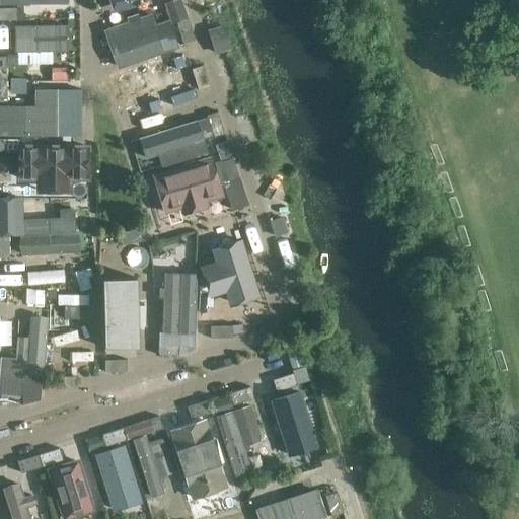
[(0,19),(16,20),(16,8),(0,7),(0,19)]
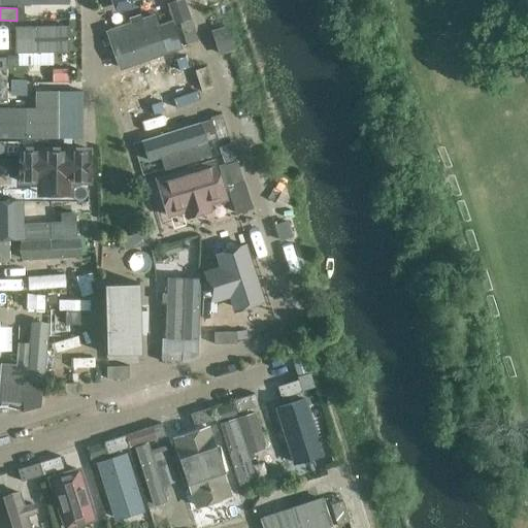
[(106,26),(122,68),(184,45),(173,18),(161,22),(156,8),(106,26)]
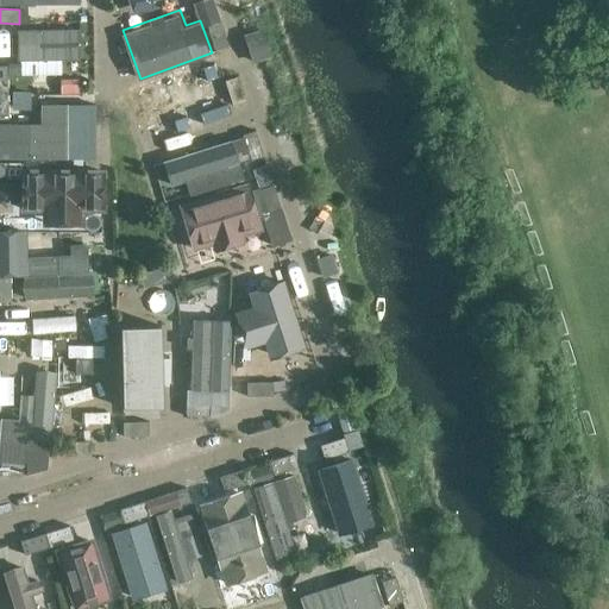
[(228,46),(220,22),(207,26),(214,51),(228,46)]
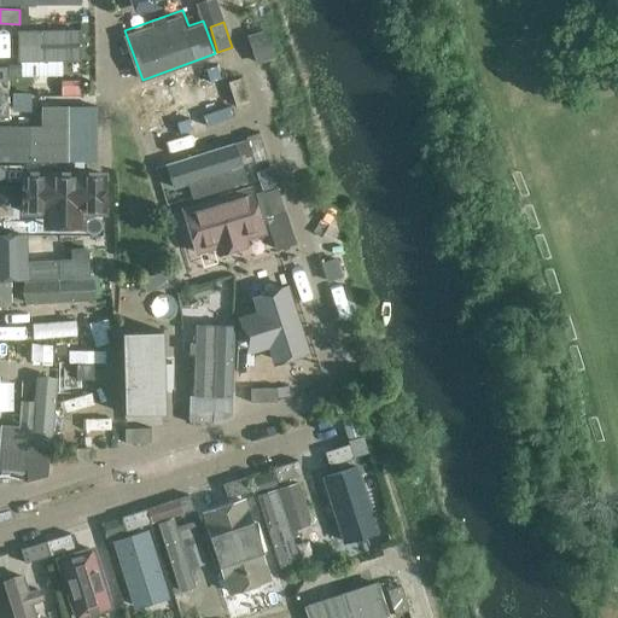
[(79,27),(16,27),(16,58),(21,58),(21,74),(59,74),(59,57),(79,57),(79,27)]
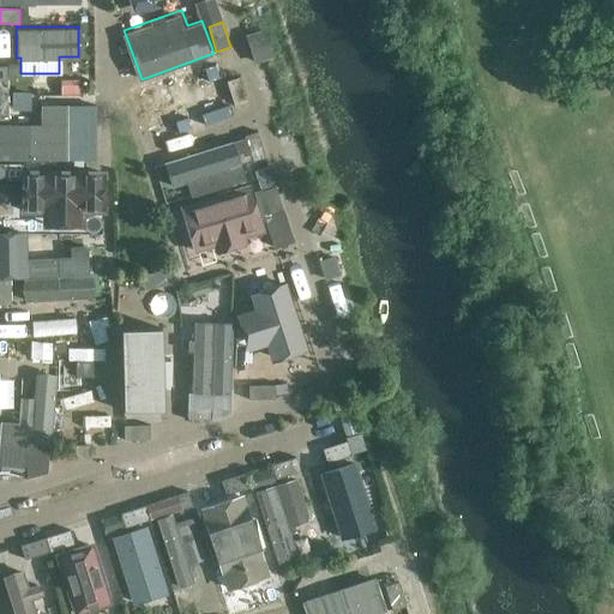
[(260,59),(274,53),(265,28),(251,34),(260,59)]
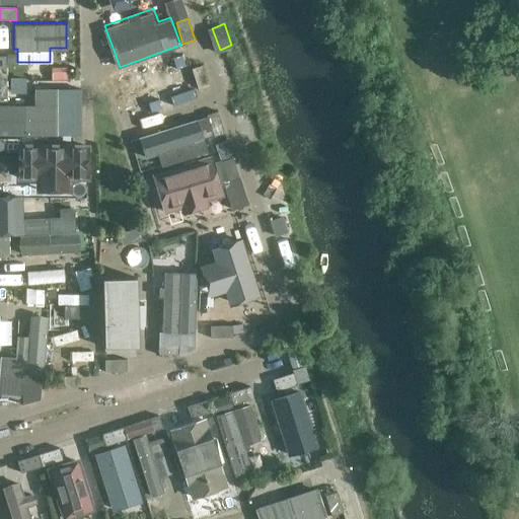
[(210,86),(203,65),(192,69),(198,90),(210,86)]
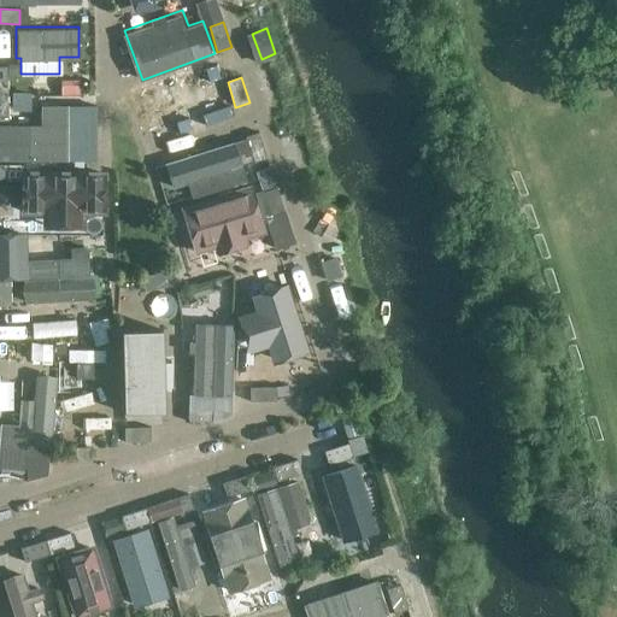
[(40,123),(0,122),(0,157),(97,159),(98,104),(40,103),(40,123)]
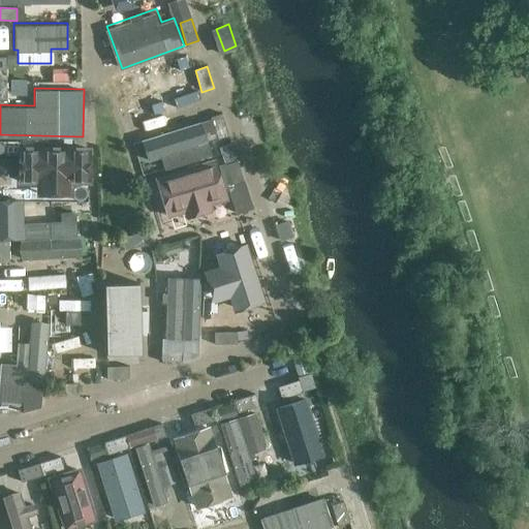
[(228,135),(222,114),(210,117),(217,138),(228,135)]
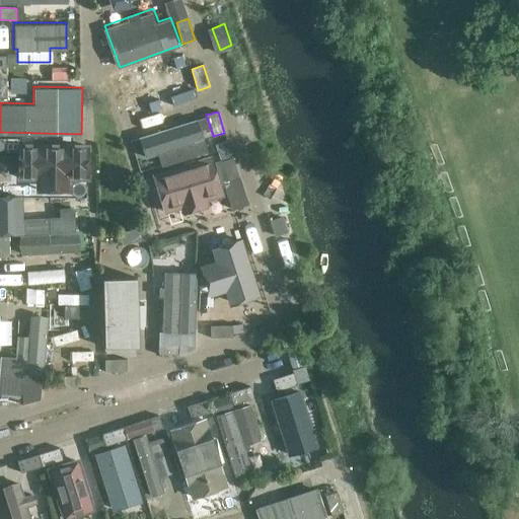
[(0,150),(17,150),(17,138),(0,138),(0,150)]
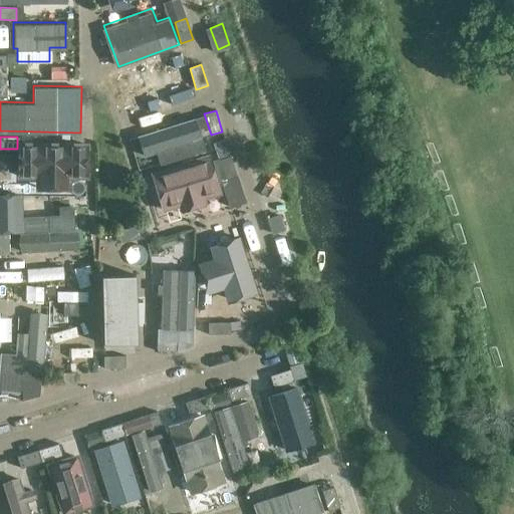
[(19,142),(19,176),(36,176),(36,190),(69,190),(69,176),(86,176),(86,143),(19,142)]
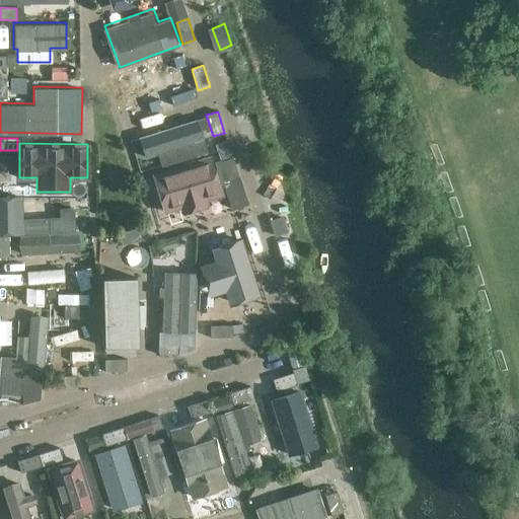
[(239,178),(232,157),(221,161),(228,182),(239,178)]
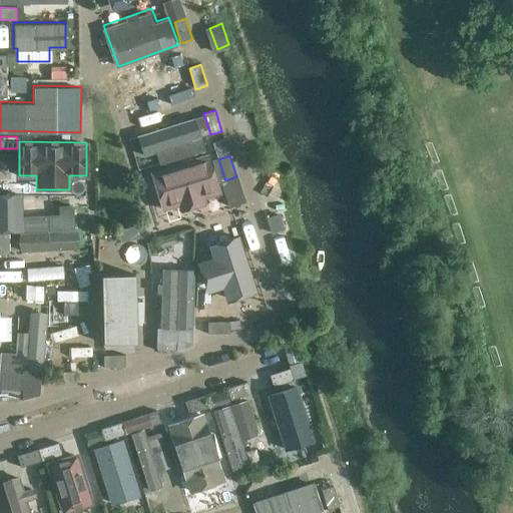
[(21,192),(0,192),(0,228),(19,228),(19,246),(76,244),(75,202),(56,202),(57,212),(22,213),(21,192)]
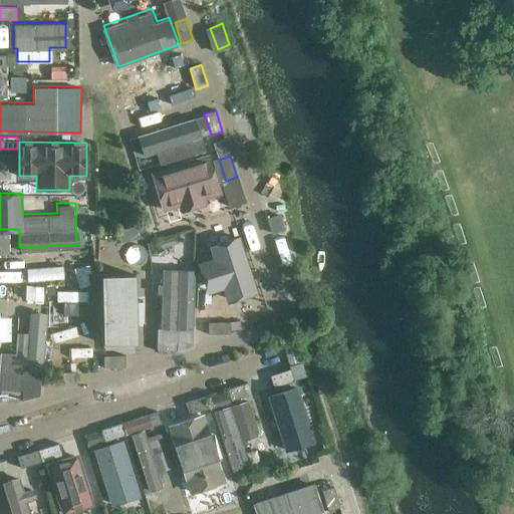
[(0,254),(9,255),(9,233),(0,232),(0,254)]
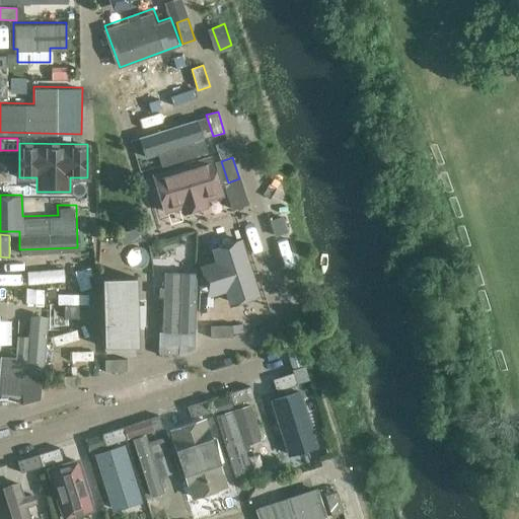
[(228,290),(231,303),(262,294),(245,237),(214,245),(218,258),(203,264),(212,294),(228,290)]
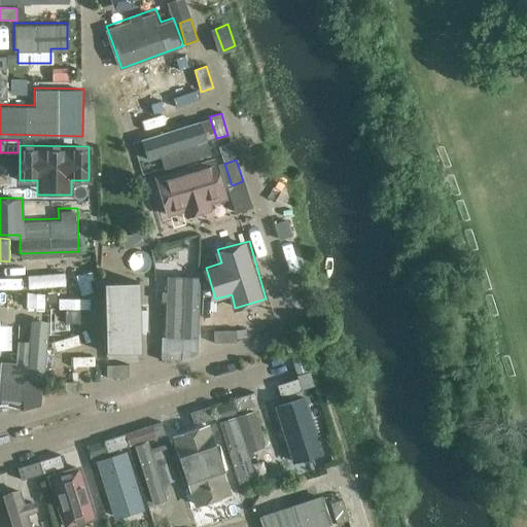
[(109,349),(142,349),(141,279),(108,280),(109,349)]
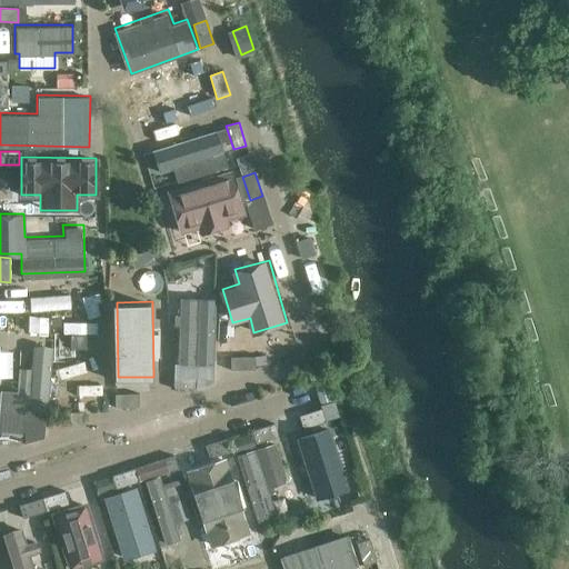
[(46,410),(51,345),(31,343),(29,369),(19,368),(17,391),(0,389),(0,428),(27,430),(28,409),(46,410)]
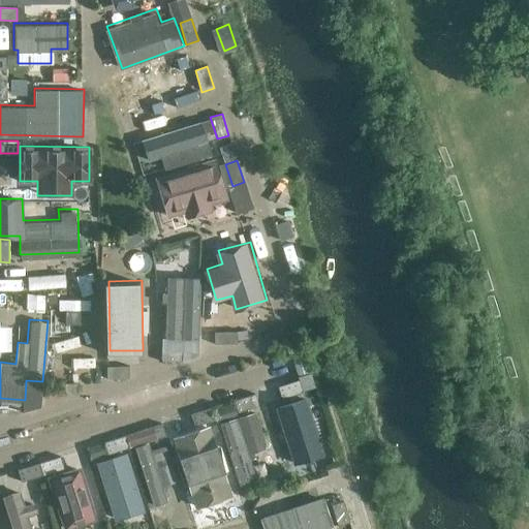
[(237,344),(237,332),(214,332),(214,344),(237,344)]
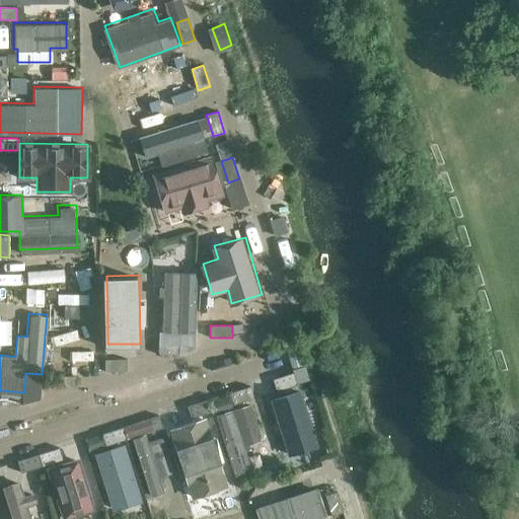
[(180,355),(180,343),(158,343),(158,355),(180,355)]
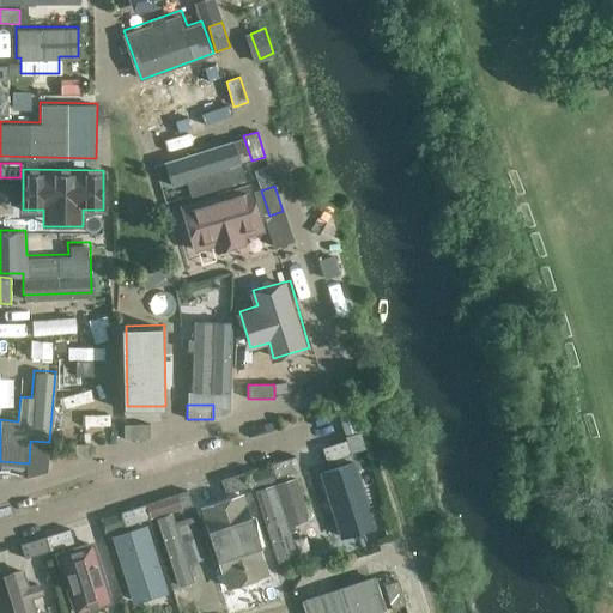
[(150,438),(150,424),(123,425),(123,439),(150,438)]
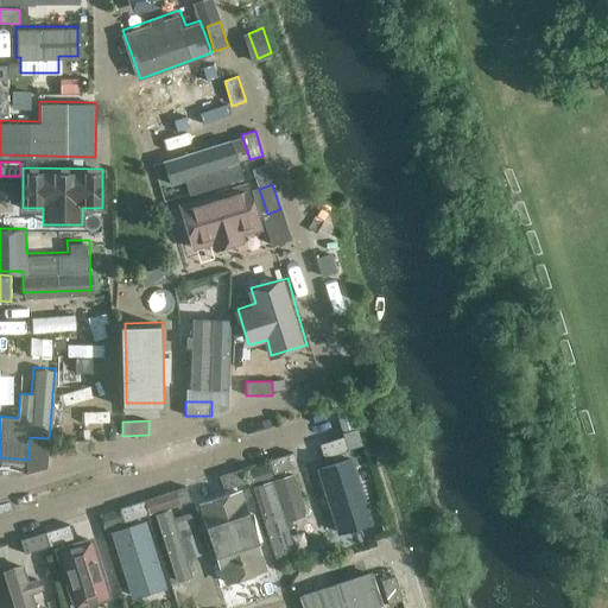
[(348,450),(343,437),(320,444),(323,458),(348,450)]
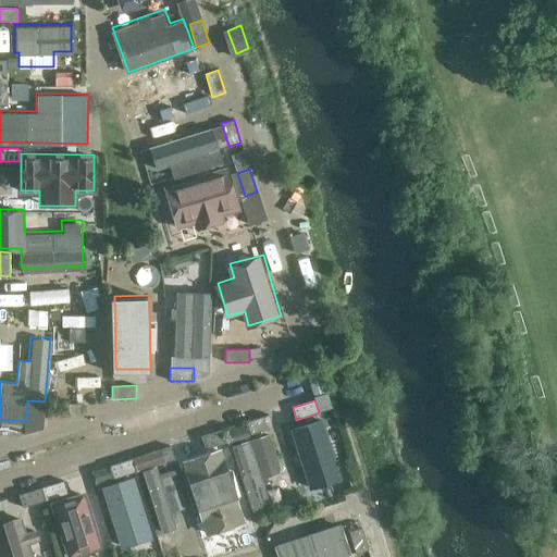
[(272,428),(269,415),(246,422),(250,434),(272,428)]
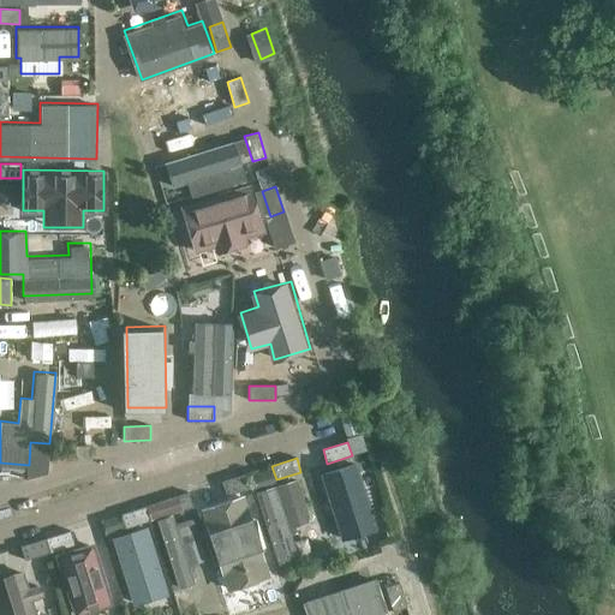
[(27,481),(27,466),(0,466),(0,467),(0,481),(27,481)]
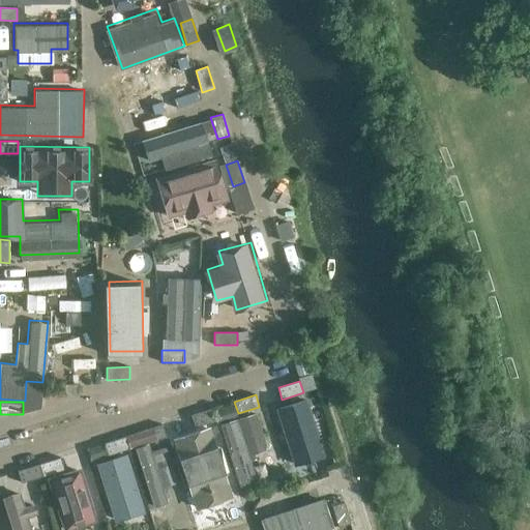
[(292,403),(278,407),(296,458),(308,452),(292,403)]
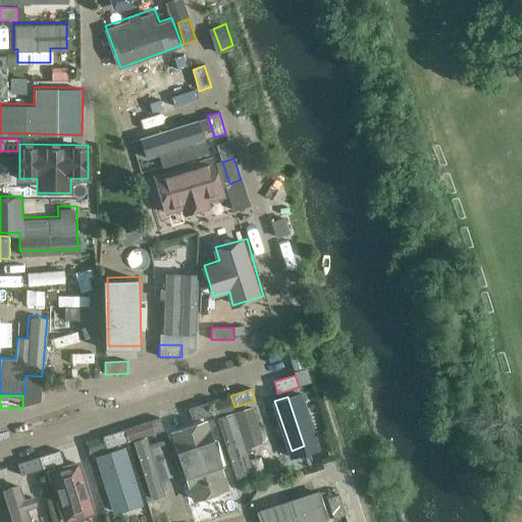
[(213,414),(209,402),(189,409),(192,421),(213,414)]
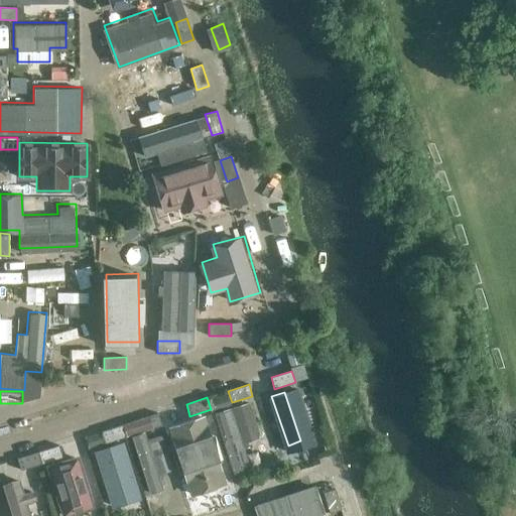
[(161,425),(158,413),(149,416),(152,428),(161,425)]
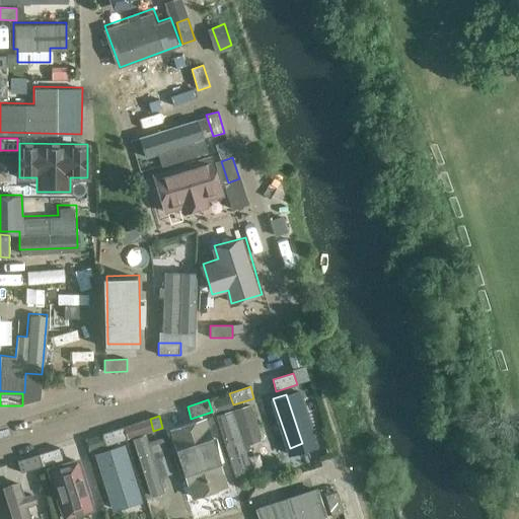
[(127,439),(123,427),(102,434),(106,446),(127,439)]
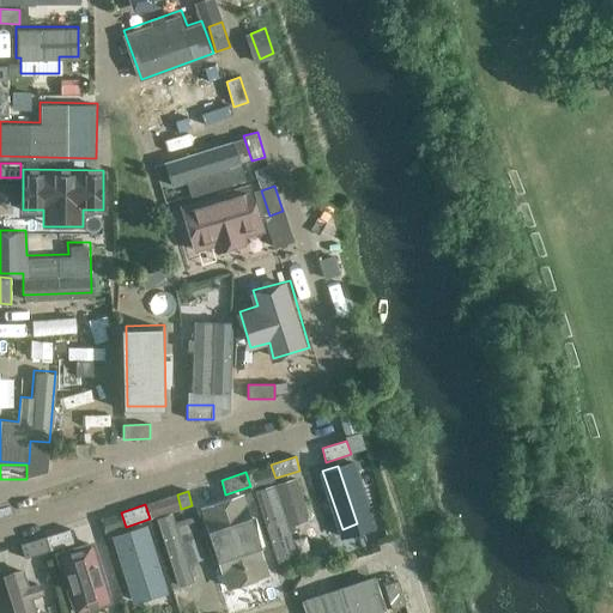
[(133,601),(170,589),(149,521),(111,533),(133,601)]
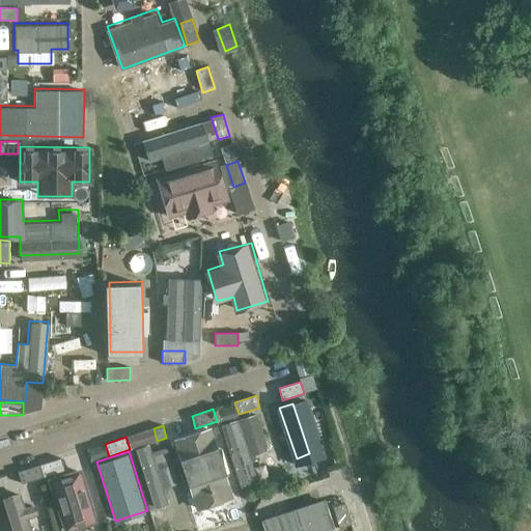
[(64,470),(60,458),(39,465),(44,477),(64,470)]
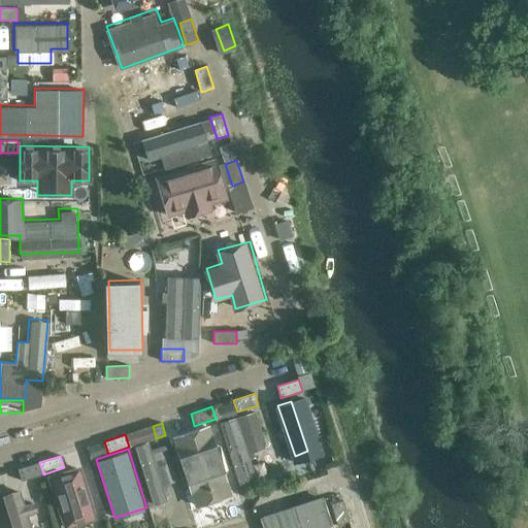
[(42,474),(38,462),(18,469),(22,481),(42,474)]
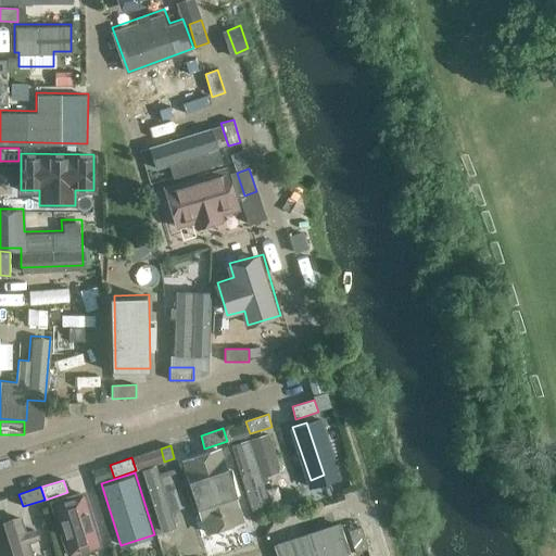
[(83,489),(50,500),(67,555),(101,545),(83,489)]
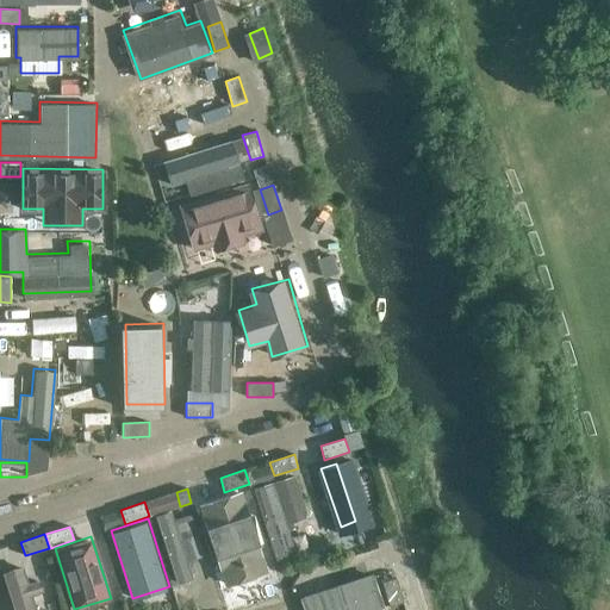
[(23,564),(1,570),(13,609),(36,609),(32,592),(42,590),(38,579),(29,582),(23,564)]
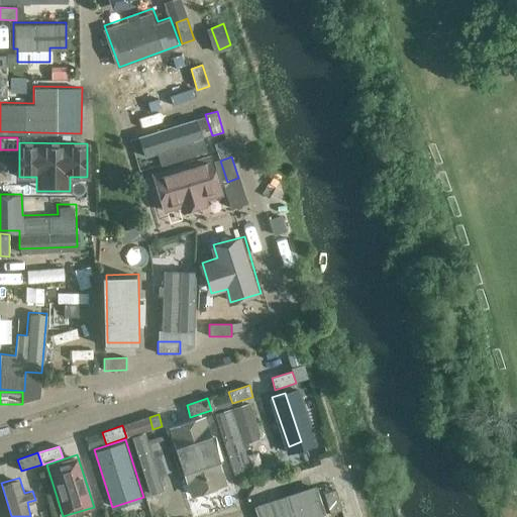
[(341,510),(335,490),(324,494),(330,514),(341,510)]
